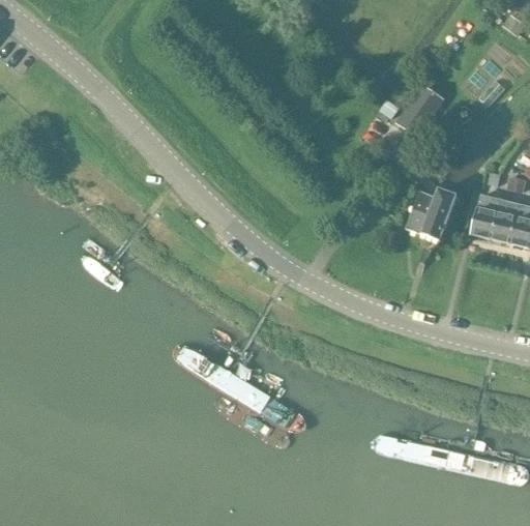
[(417,136),(442,98),(421,84),(395,120),(417,136)]
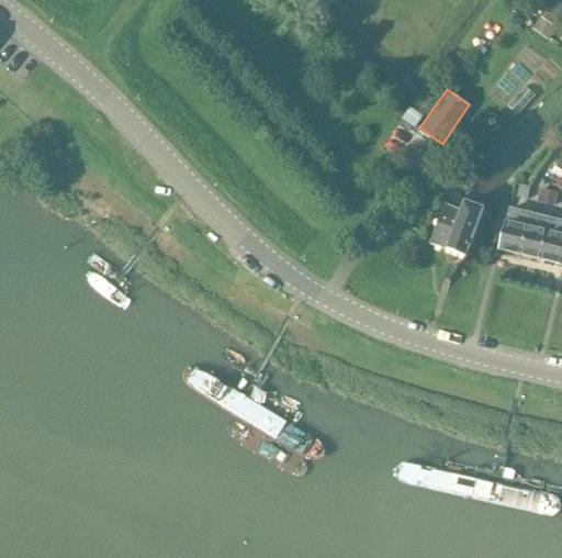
[(554,203),(558,190),(539,186),(536,199),(554,203)]
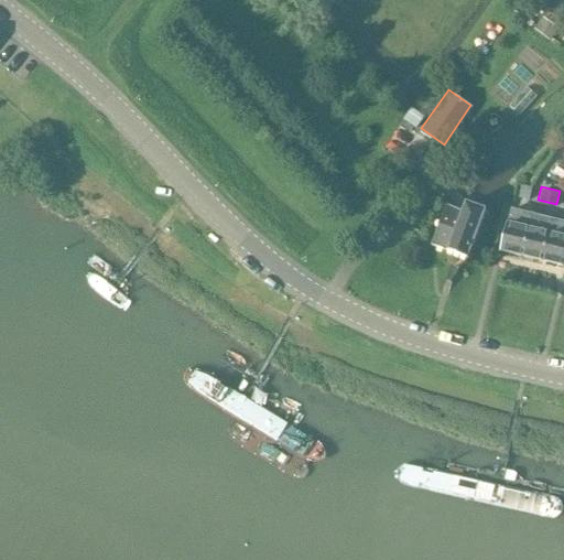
[(446,254),(448,255),(448,256),(448,257),(449,258),(449,259),(451,260),(452,261),(453,262),(454,262),(455,264),(456,264),(458,264),(459,262),(461,262),(462,261),(463,260),(463,259),(465,260),(467,256),(486,207),(466,201),(463,208),(446,203),(432,241),(448,249),(446,254)]
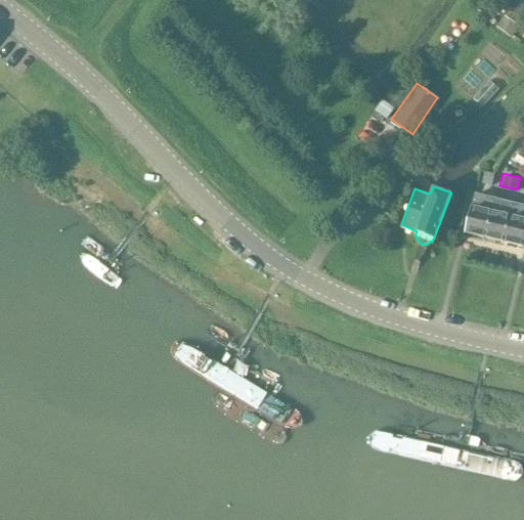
[(466,230),(485,234),(491,209),(494,197),(475,192),(466,230)]
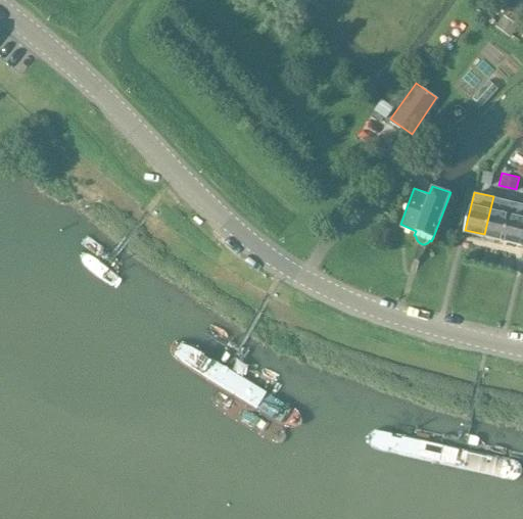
[(490,208),(484,234),(504,239),(512,200),(493,196),(490,208)]
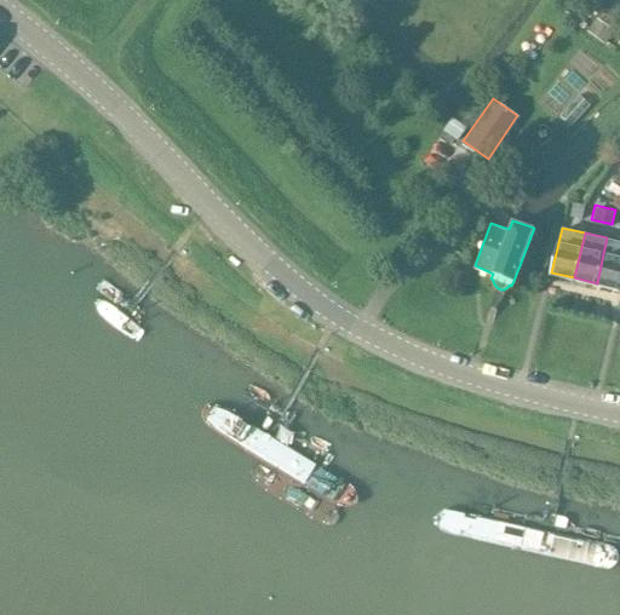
[(619,240),(607,237),(597,283),(619,288),(619,240)]
